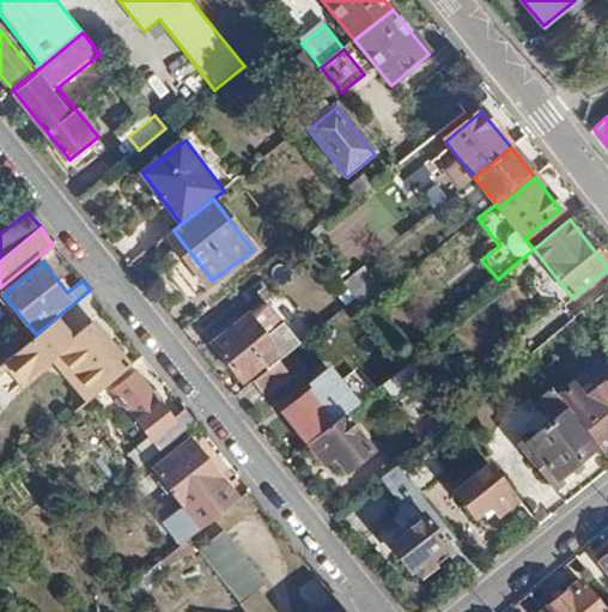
[(360,267),(341,283),(354,301),(360,308),(381,292),(360,267)]
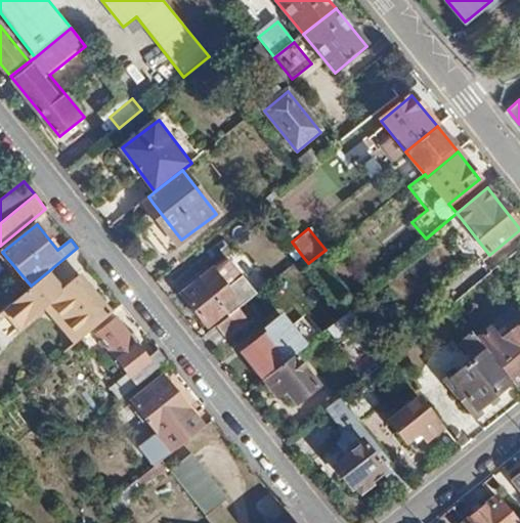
[(226,309),(230,314),(237,308),(259,292),(229,255),(183,292),(198,310),(209,323),(226,309)]
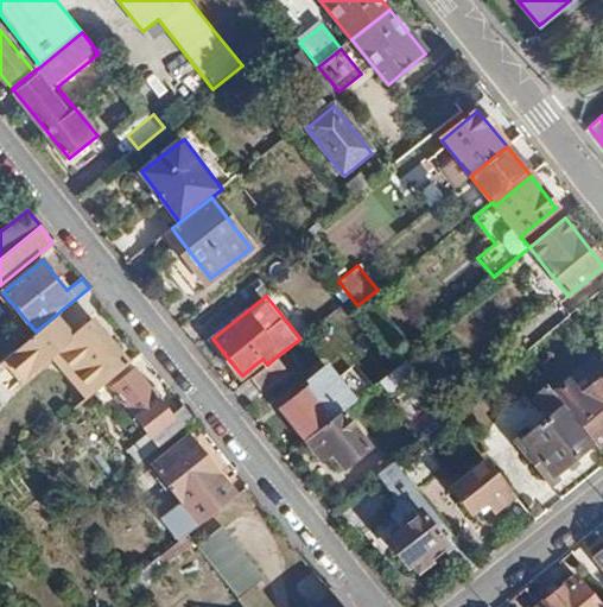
[(563,299),(520,334),(532,348),(578,310),(567,296),(563,299)]
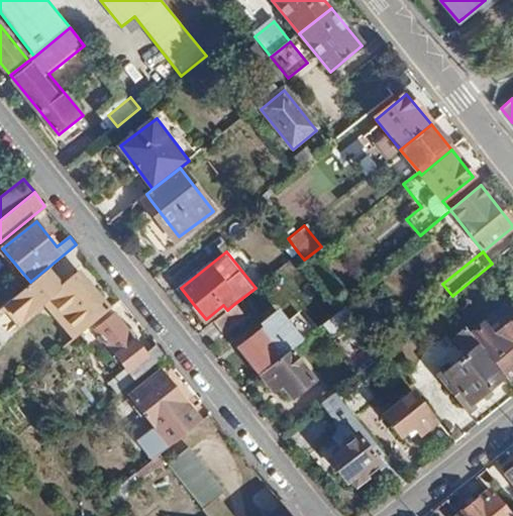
[(30,282),(5,303),(19,320),(46,298),(77,336),(91,324),(110,309),(93,288),(79,271),(61,286),(54,278),(46,269),(30,282)]
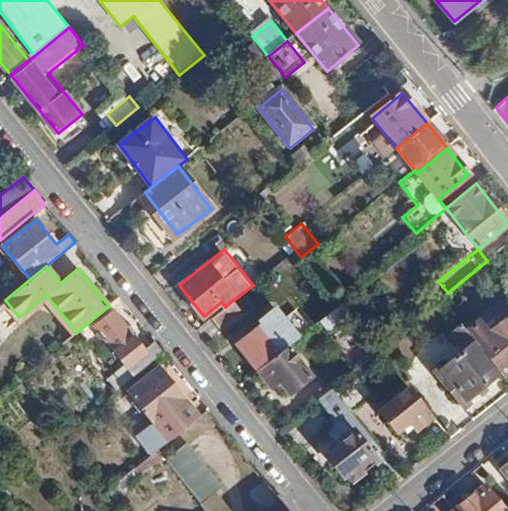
[(225,307),(212,317),(221,328),(240,312),(232,301),(225,307)]
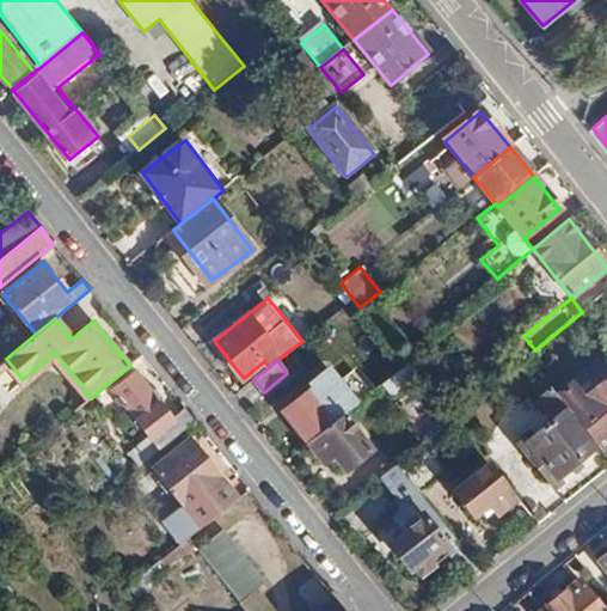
[(406,362),(381,384),(391,395),(416,374),(406,362)]
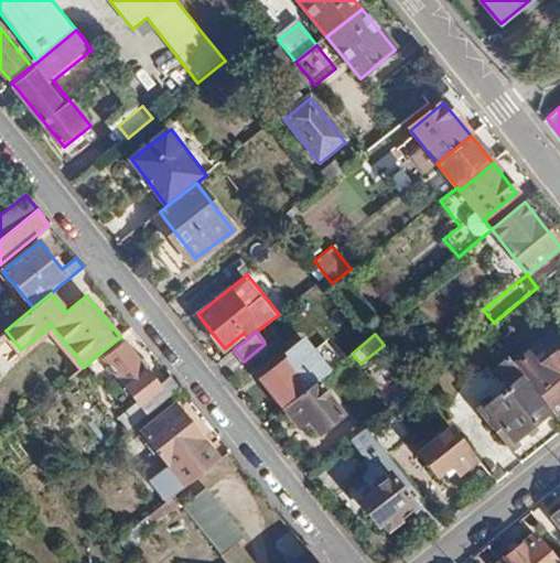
[(266,377),(288,404),(316,381),(332,369),(305,337),(278,359),(282,364),(280,366),(266,377)]
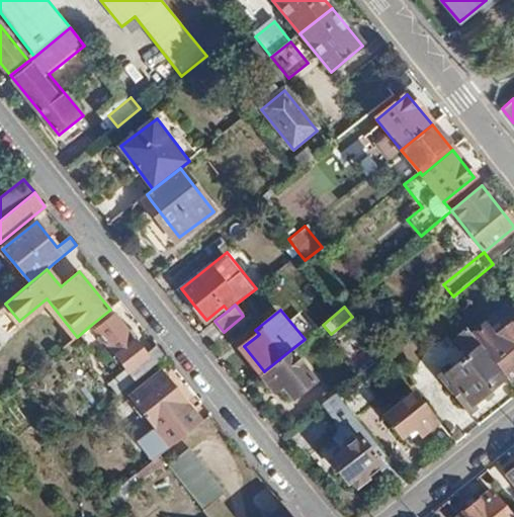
[(115,316),(96,332),(130,371),(136,379),(165,355),(158,345),(147,354),(115,316)]
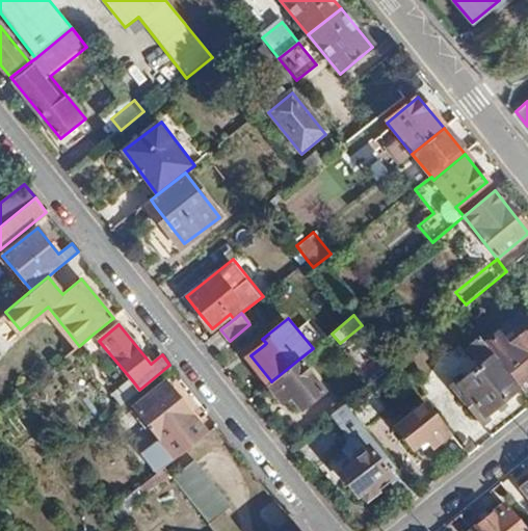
[(498,332),(484,342),(521,386),(524,389),(527,386),(527,327),(508,344),(498,332)]
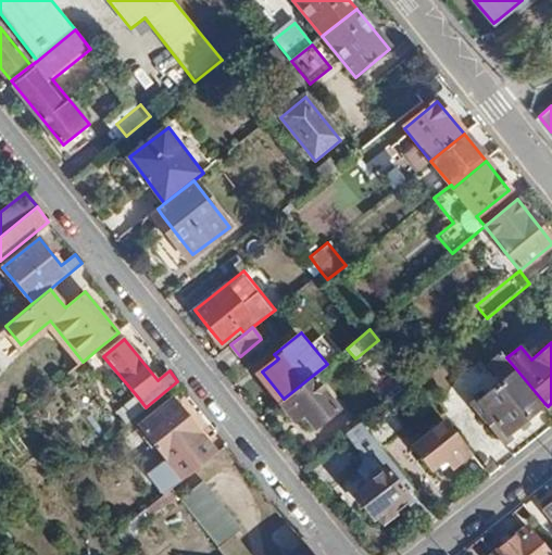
[(544,403),(506,357),(501,351),(488,363),(501,377),(501,383),(484,398),(480,394),(471,402),(487,420),(488,419),(503,438),(544,403)]
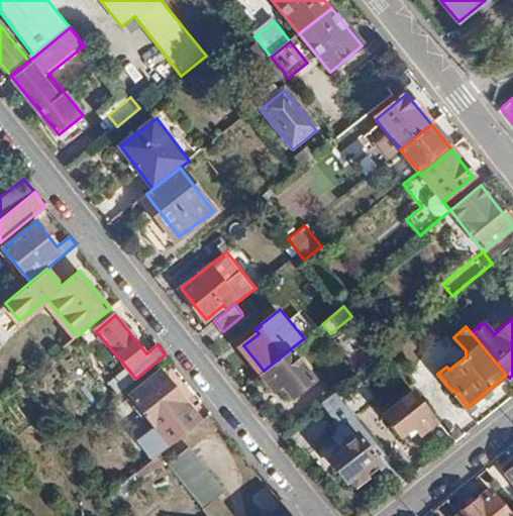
[(290,349),(264,371),(262,373),(276,390),(284,384),(293,395),(313,379),(290,349)]
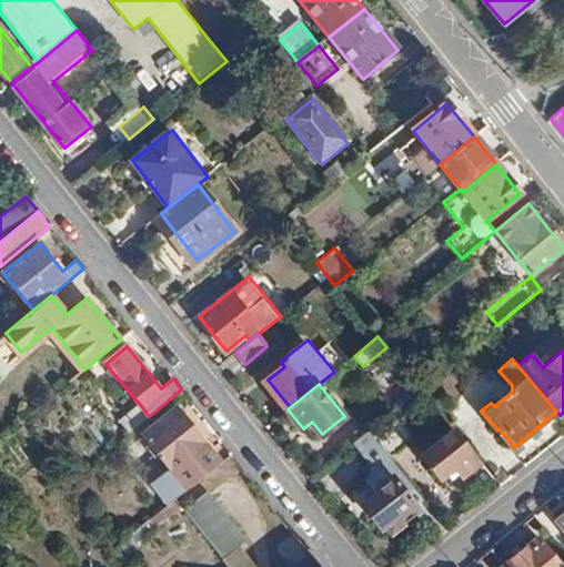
[(168,504),(174,498),(222,462),(178,406),(143,434),(172,468),(151,484),(168,504)]
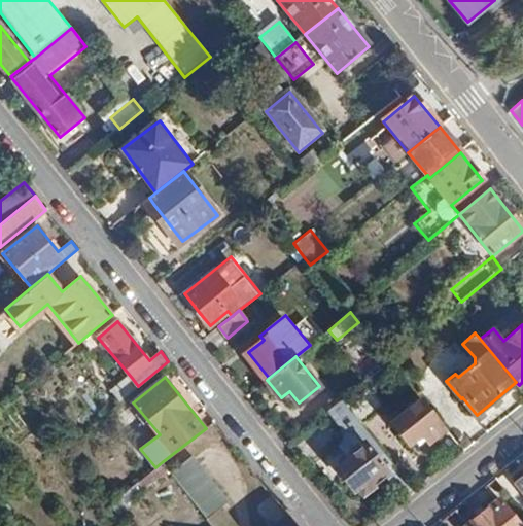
[(128,395),(138,386),(132,378),(114,392),(121,400),(128,395)]
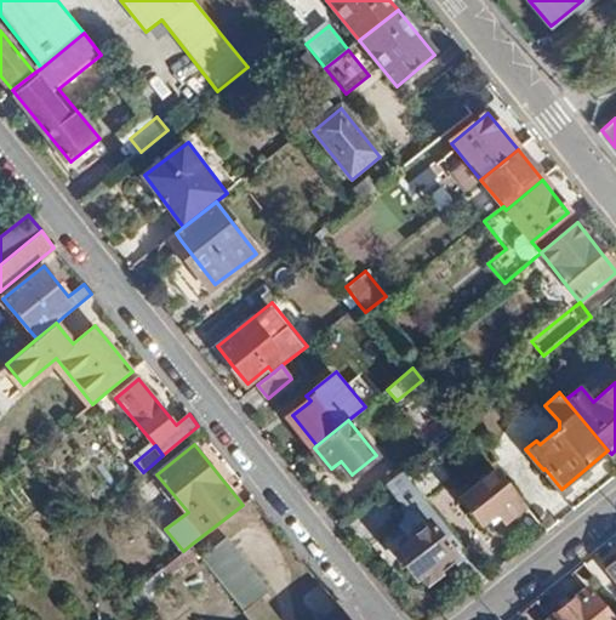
[(427,449),(405,467),(429,498),(452,481),(427,449)]
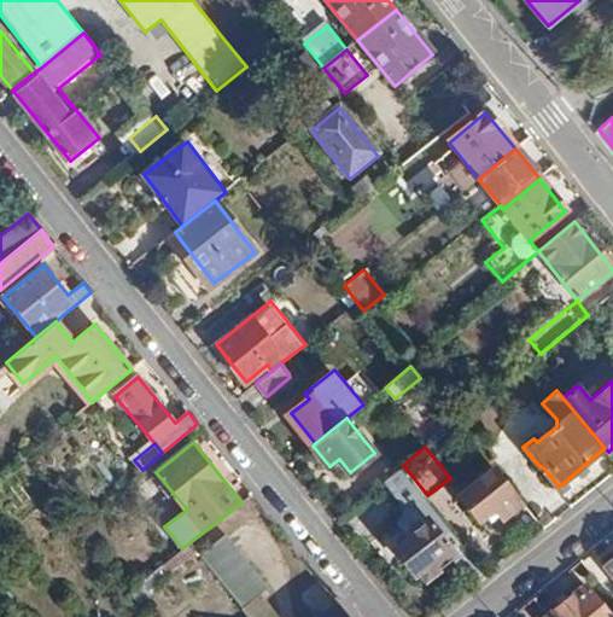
[(427,495),(403,465),(383,481),(403,504),(400,514),(395,518),(410,537),(397,548),(416,572),(421,569),(438,571),(459,556),(478,580),(489,571),(466,543),(457,551),(445,537),(455,529),(427,495)]
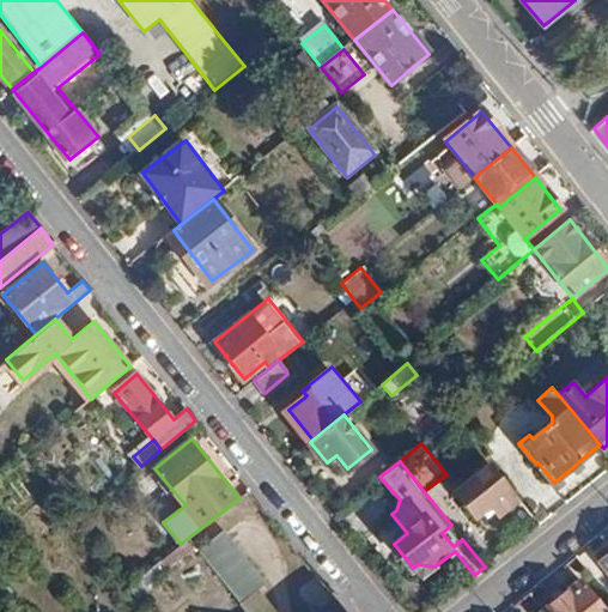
[(491,464),(456,492),(475,515),(491,503),(499,513),(517,497),(491,464)]
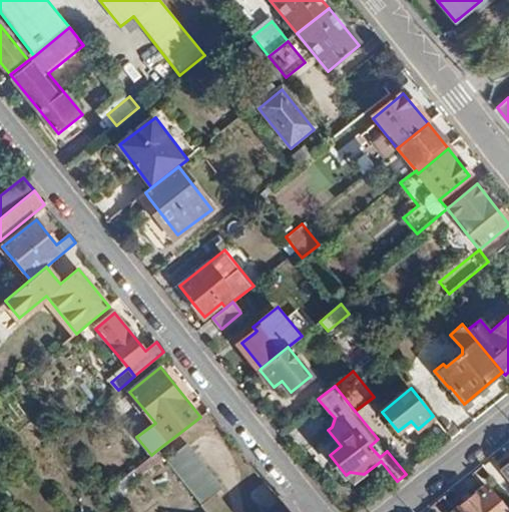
[(187,443),(166,461),(201,504),(223,486),(187,443)]
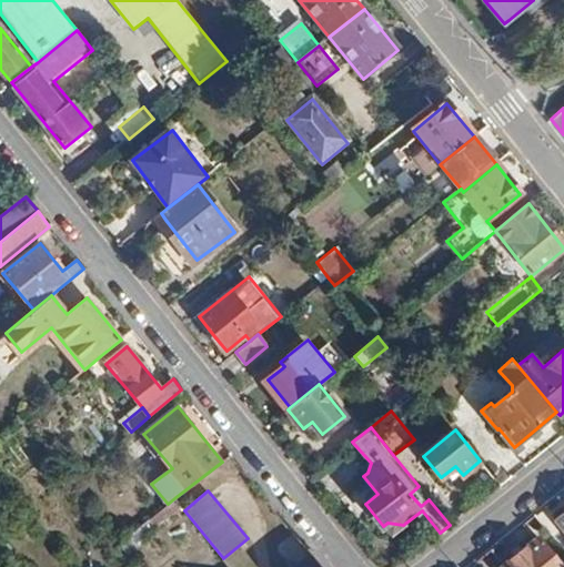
[(158,525),(151,517),(119,543),(129,556),(141,546),(147,534),(158,525)]
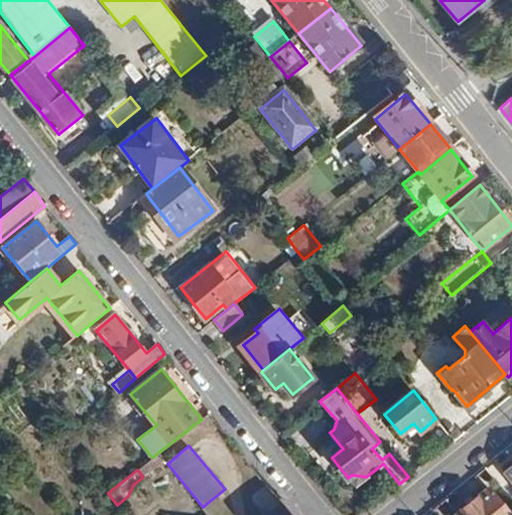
[(511,510),(491,488),(457,514),(511,514),(511,510)]
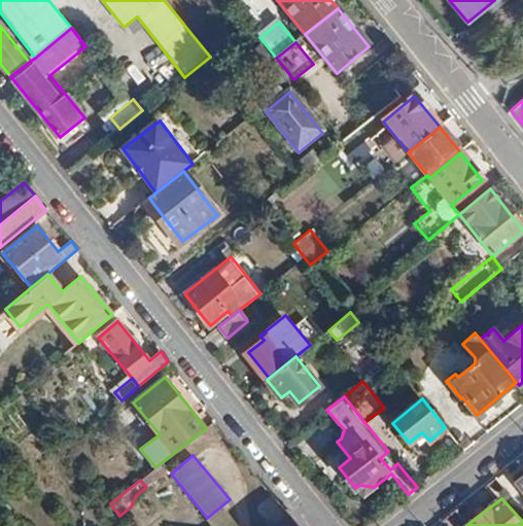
[(301,525),(284,504),(269,517),(274,524),(271,525),(301,525)]
